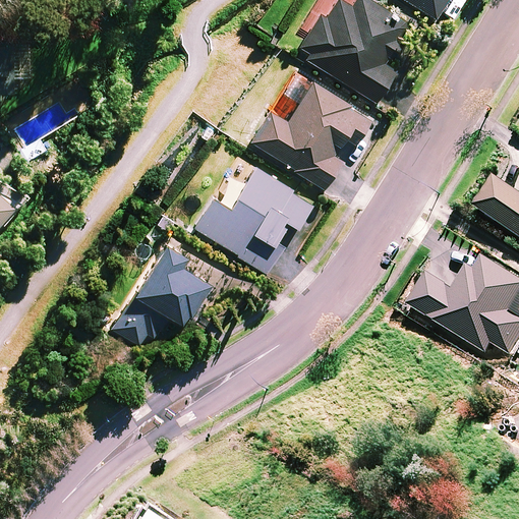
[(411,31),(363,0),(356,0),(353,5),(345,0),(339,0),(329,16),(324,13),(298,52),(378,103),(399,71),(390,65),(411,31)]
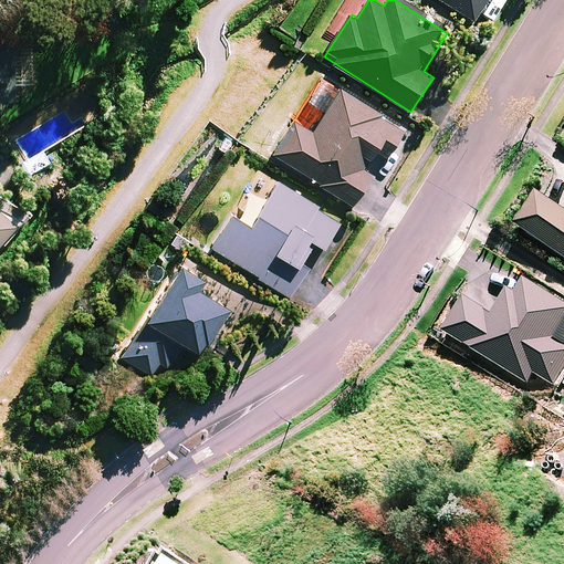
[(441,0),(477,21),(490,0),(441,0)]
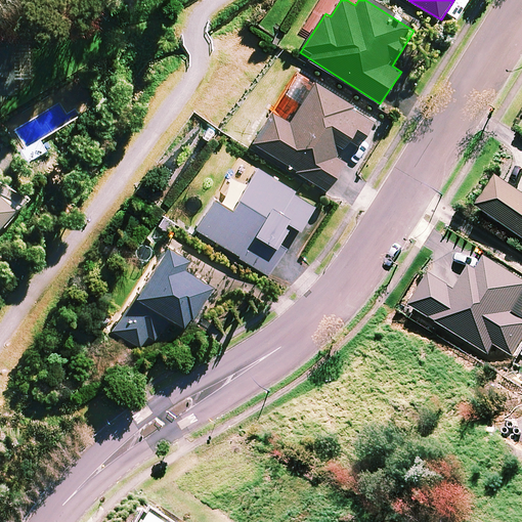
[(18,35),(0,34),(0,93),(17,93),(18,35)]
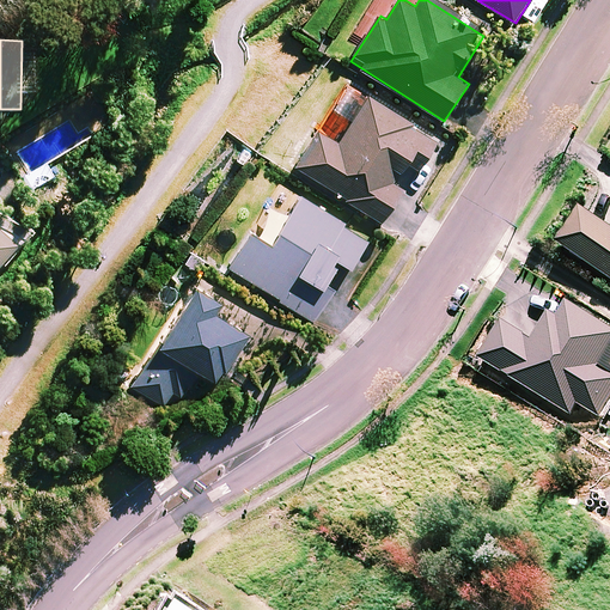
[(439,141),(370,96),(340,141),(321,129),(297,164),(384,221),(406,190),(394,182),(408,162),(420,170),(439,141)]
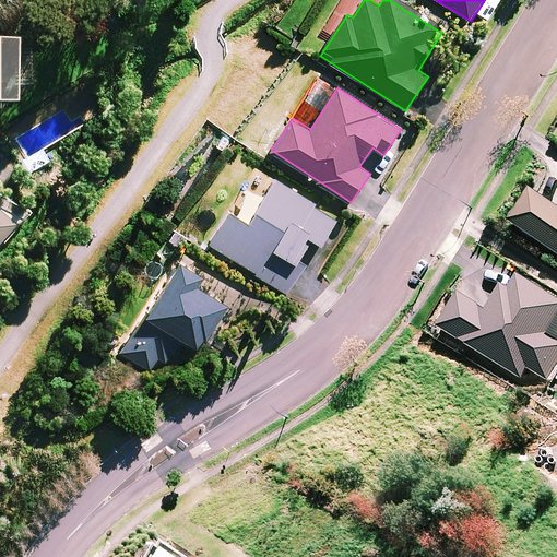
[(230,208),(210,240),(215,244),(227,252),(288,294),(308,263),(299,258),(312,238),(321,245),(338,222),(274,178),(247,218),(230,208)]
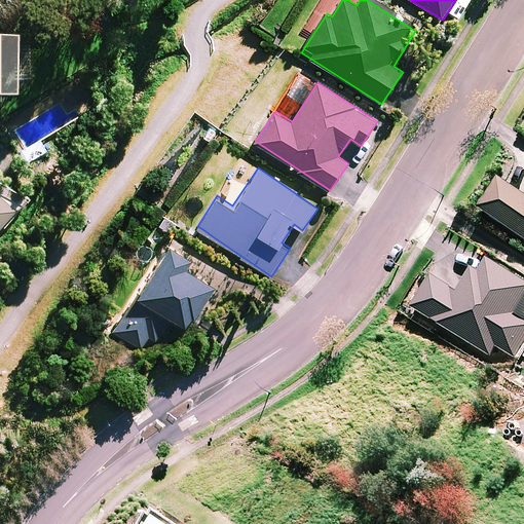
[(523,193),(507,181),(486,211),(523,237),(523,193)]
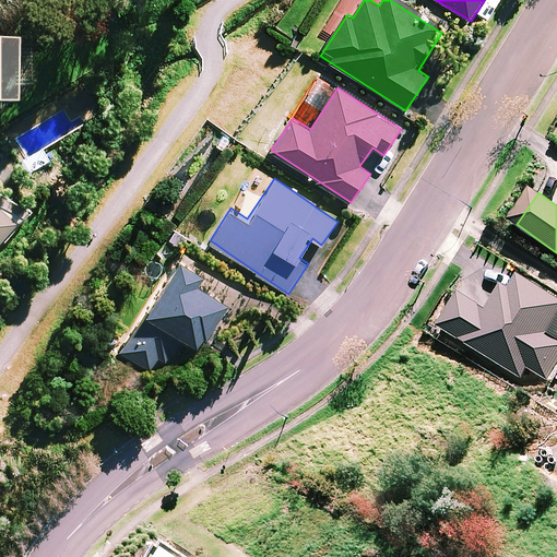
[(0,243),(19,222),(0,205),(0,243)]
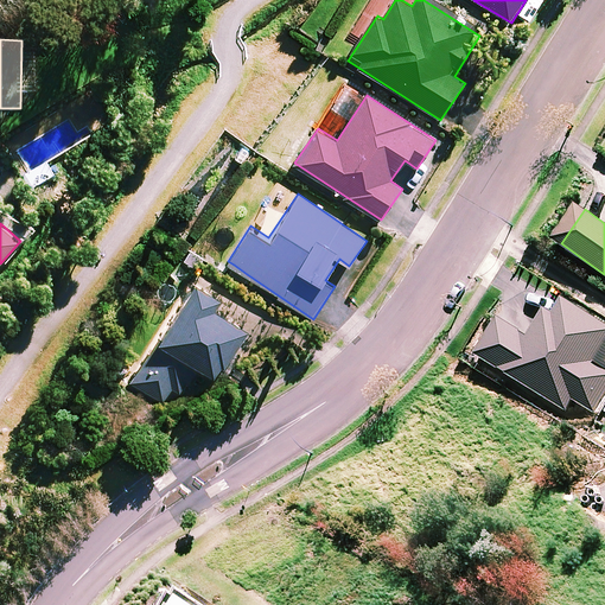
[(222,295),(198,280),(133,383),(166,405),(176,390),(185,396),(203,368),(217,377),(248,328),(215,306),(222,295)]
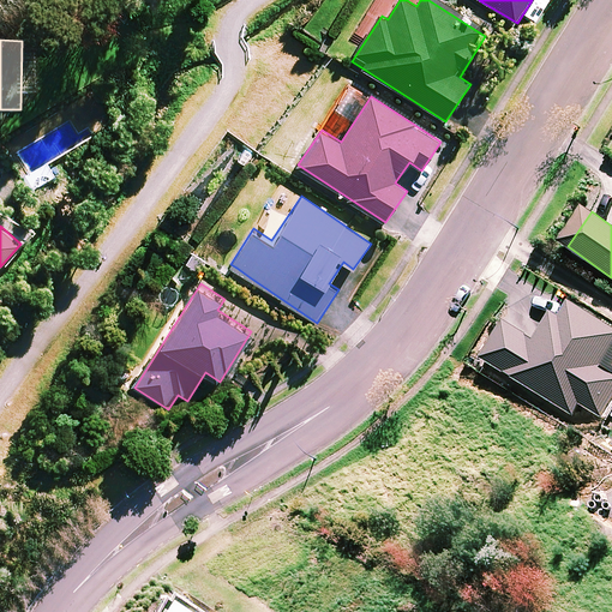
[(611,328),(573,303),(545,343),(510,322),(484,363),(577,423),(586,411),(603,421),(611,407),(611,372),(607,370),(611,364),(611,328)]
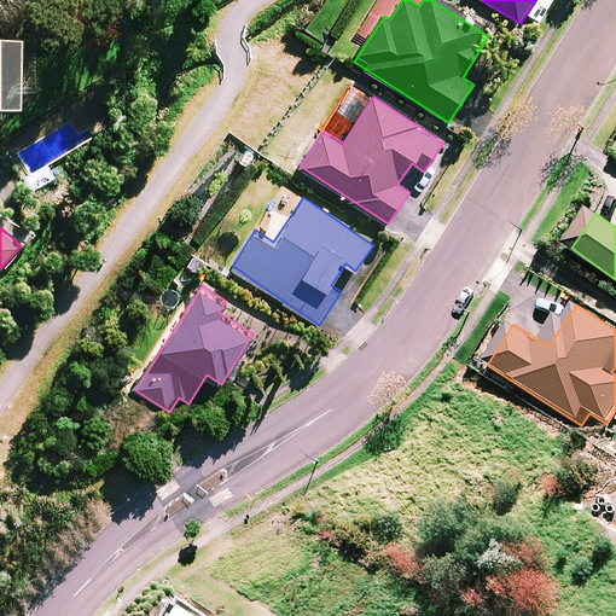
All buildings are outlined.
